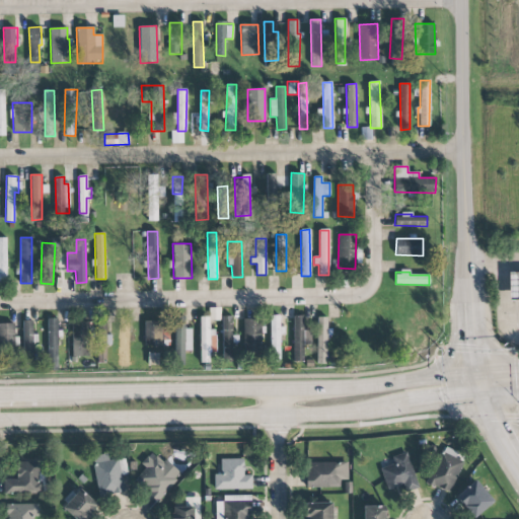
[(518,272),(508,273),(509,300),(518,299),(518,272)]
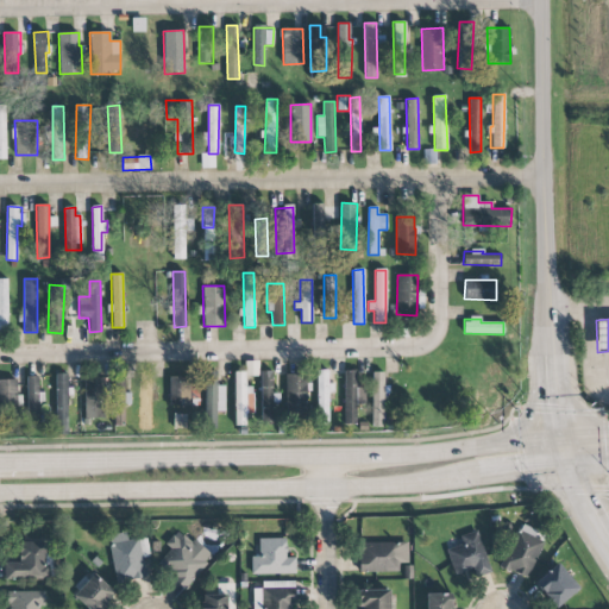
[(328,393),(333,393),(333,383),(328,383),(327,370),(316,370),(318,425),(328,424),(328,393)]
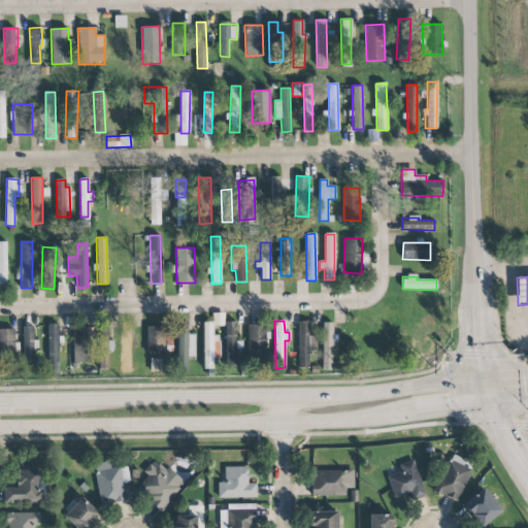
[(308,321),(299,321),(298,364),(308,364),(308,351),(317,351),(317,336),(308,336),(308,321)]
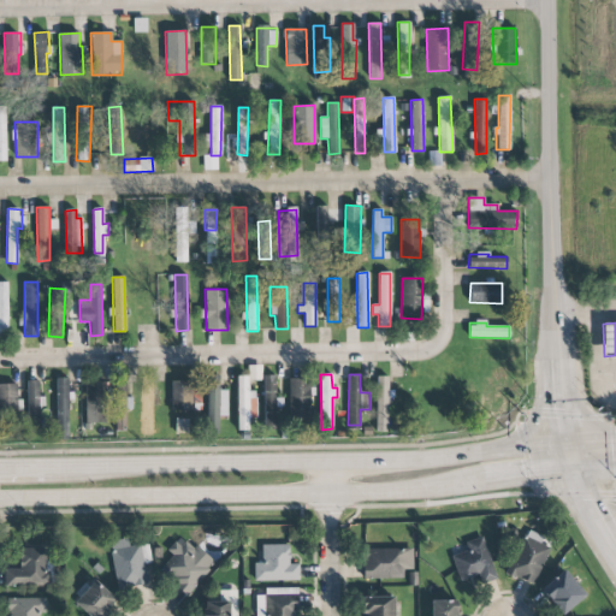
[(227,390),(219,390),(219,375),(208,375),(208,432),(218,432),(218,416),(226,416),(227,390)]
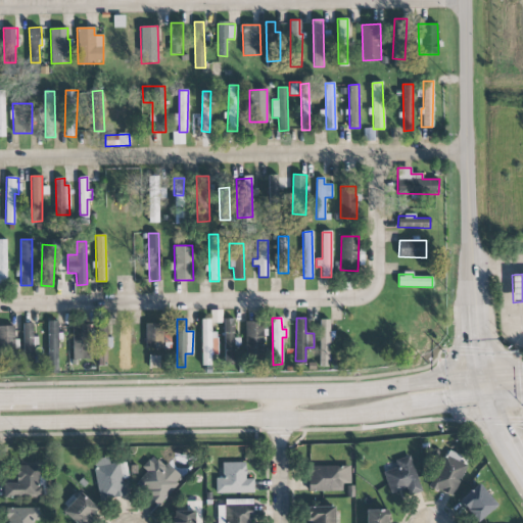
[(225,319),(224,362),(233,362),(234,319),(225,319)]
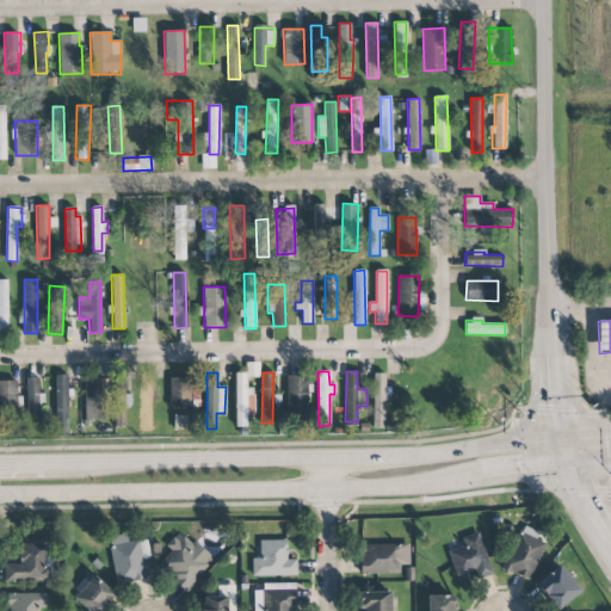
[(372,429),(384,429),(386,374),(374,372),(372,429)]
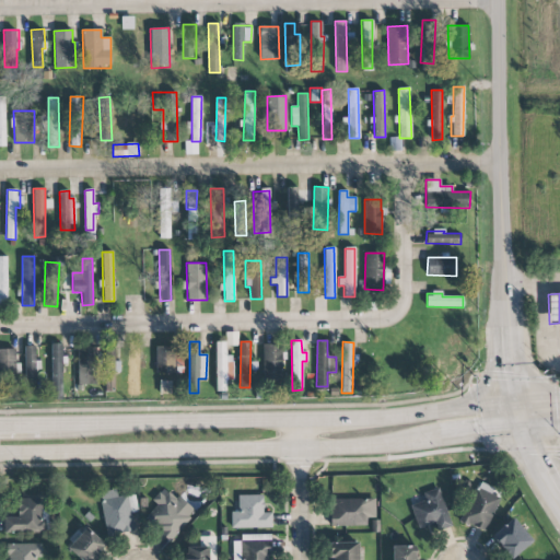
[(216,391),(225,391),(225,380),(232,381),(233,356),(225,356),(225,342),(216,342),(216,391)]
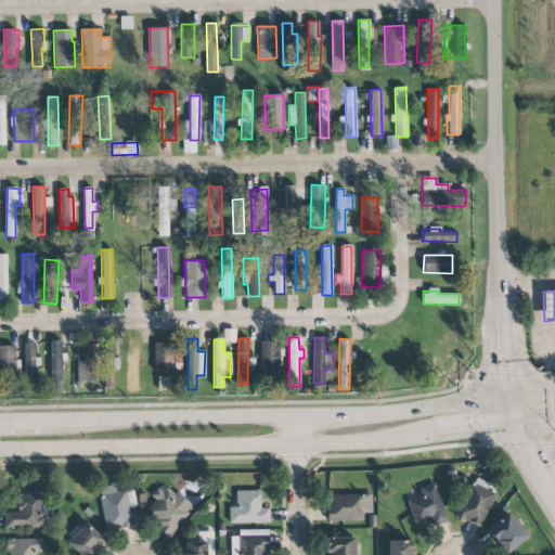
[(51,396),(62,396),(61,340),(50,340),(51,396)]
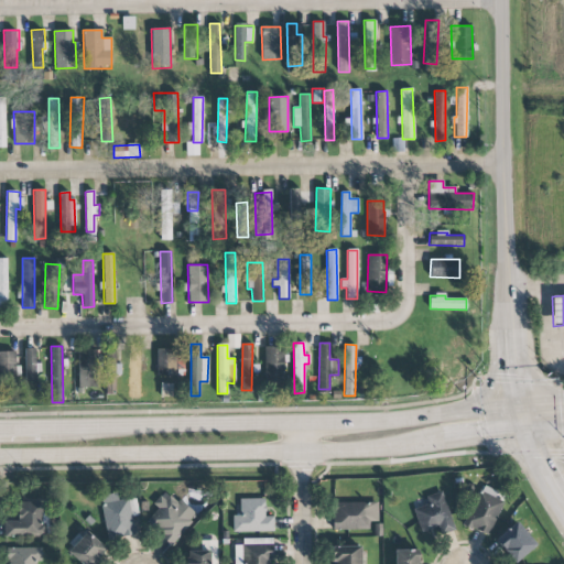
[(284,347),(264,346),(264,382),(283,382),(284,347)]
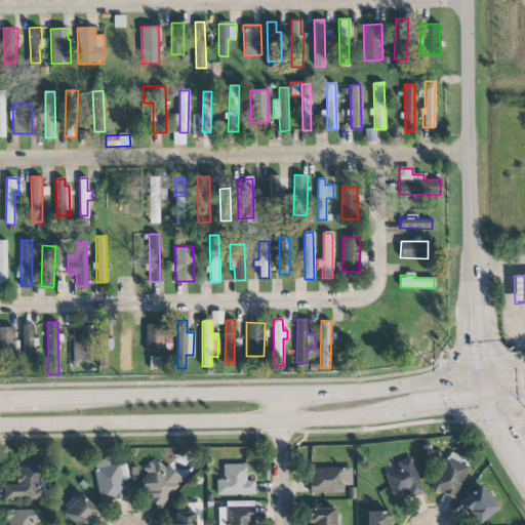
[(33,324),(23,324),(24,368),(35,368),(34,337),(33,337),(33,324)]
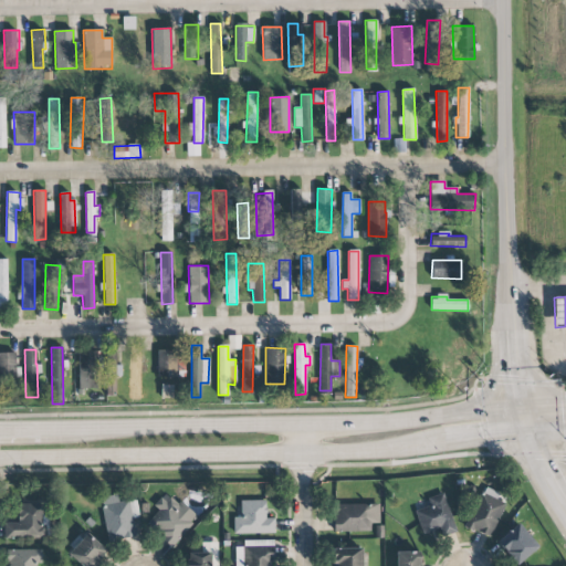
[(80,389),(97,388),(96,350),(79,352),(80,389)]
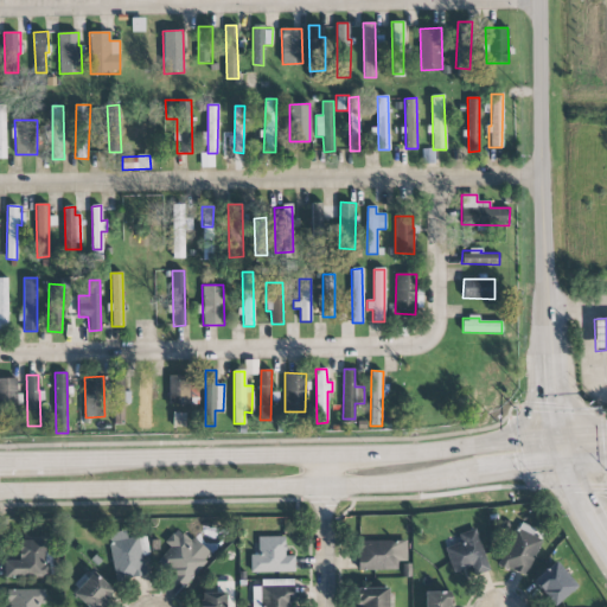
[(198,404),(198,376),(170,376),(168,404),(198,404)]
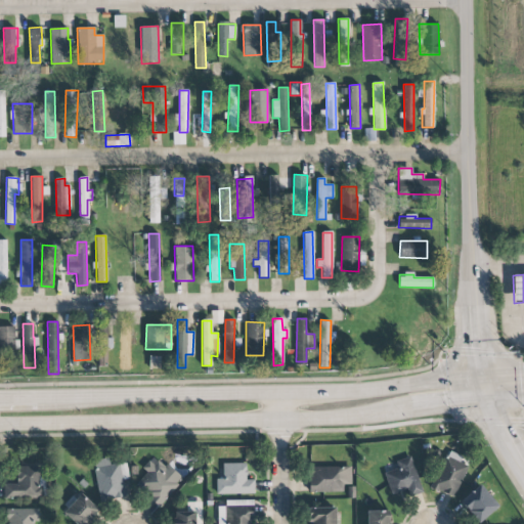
[(0,351),(18,351),(18,339),(14,339),(13,326),(0,326),(0,351)]
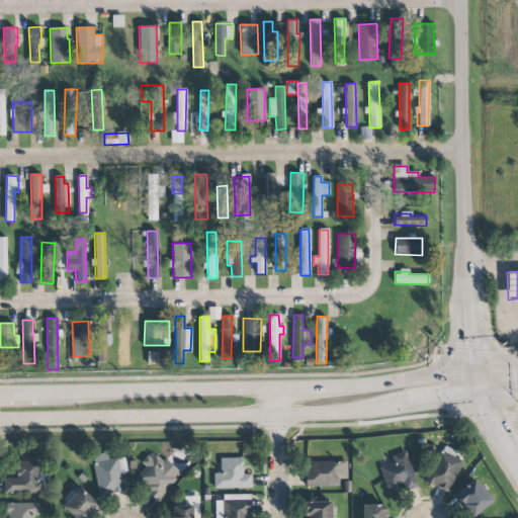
[(136,342),(136,328),(118,328),(119,368),(128,368),(128,342),(136,342)]
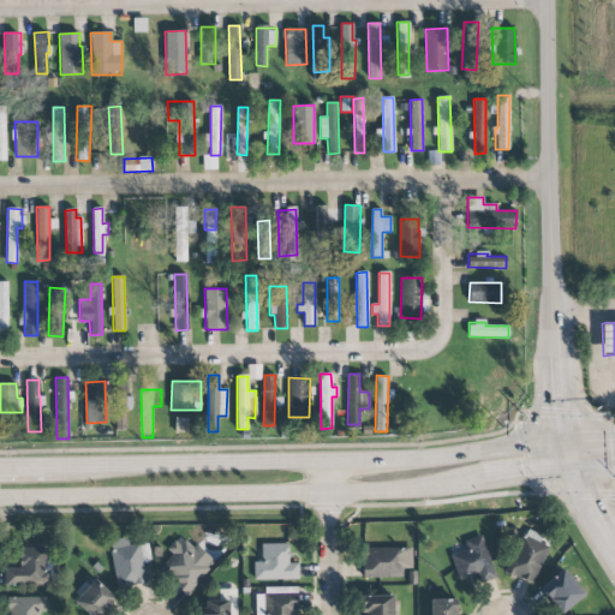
[(187,433),(187,418),(175,419),(175,433),(187,433)]
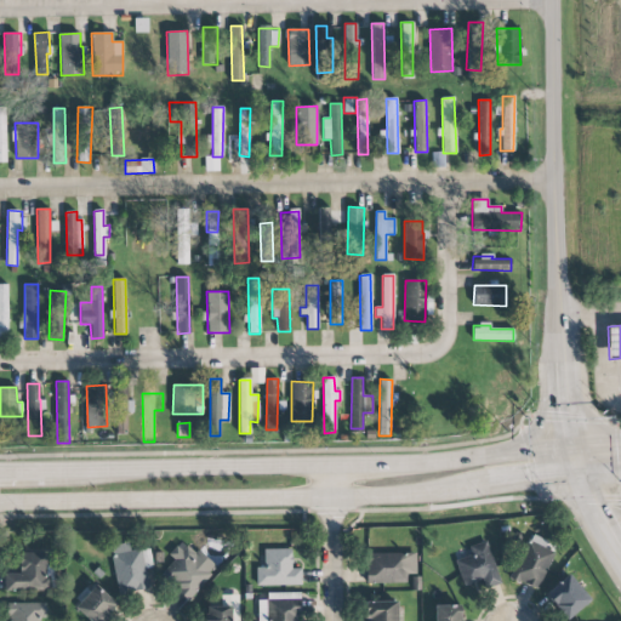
[(553,552),(545,548),(548,541),(530,534),(512,579),(537,590),(553,552)]
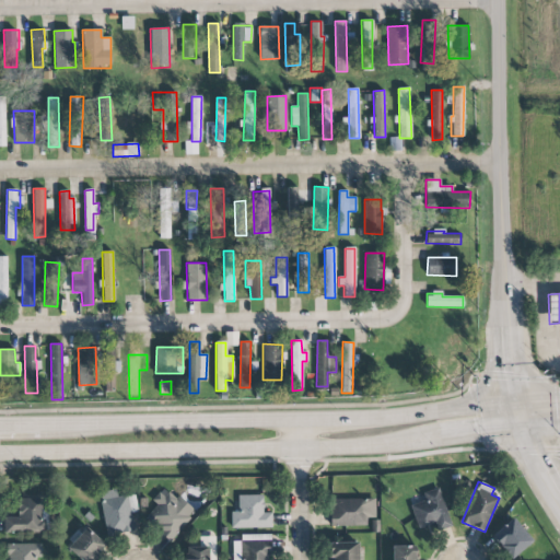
[(156,504),(144,520),(171,540),(195,512),(164,487),(152,501),(156,504)]
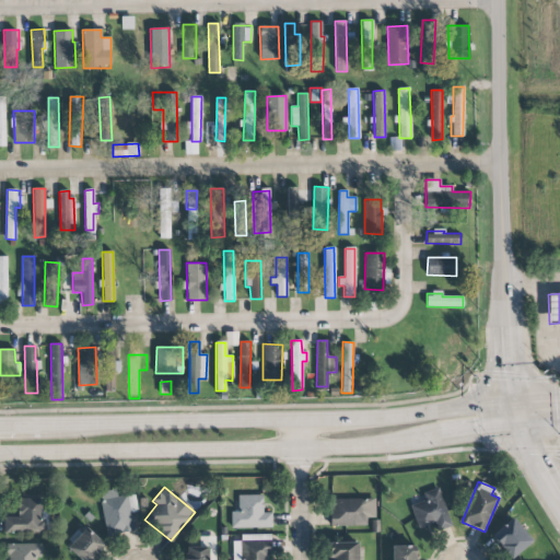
[(422,493),(426,500),(410,505),(419,529),(434,524),(436,531),(452,525),(438,487),(422,493)]
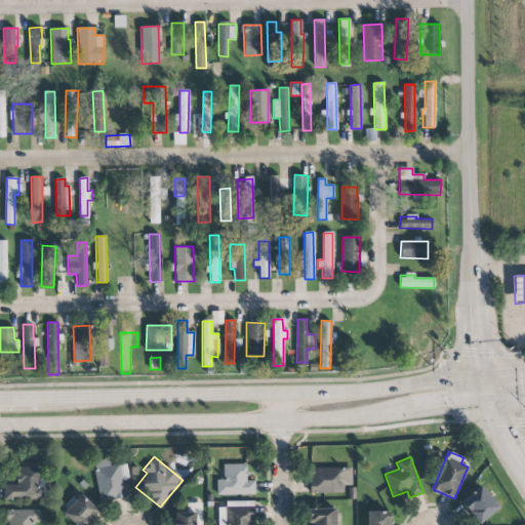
[(125,502),(120,465),(110,466),(109,458),(94,460),(99,506),(125,502)]
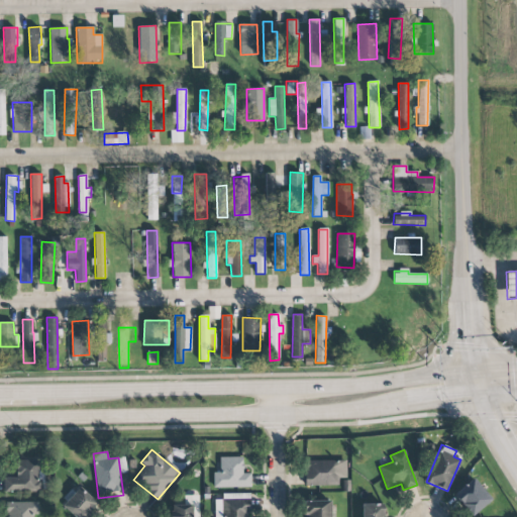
[(250,473),(242,473),(242,456),(219,457),(220,473),(212,473),(213,488),(250,487),(250,473)]
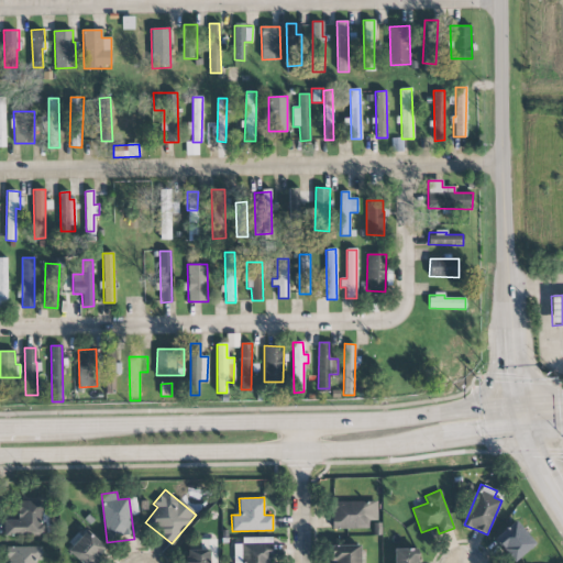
[(42,501),(18,501),(18,520),(3,520),(3,534),(46,534),(46,518),(42,518),(42,501)]
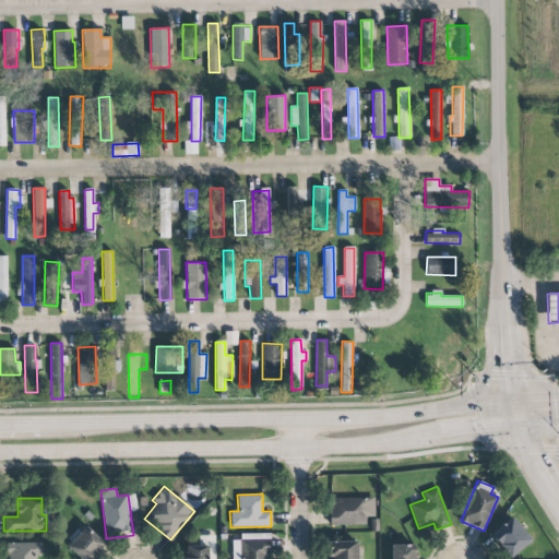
[(366,525),(366,516),(375,516),(375,498),(330,498),(330,525),(366,525)]
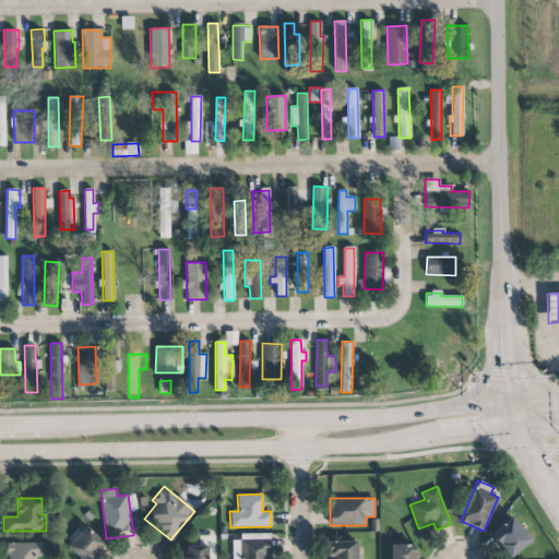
[(491,532),(507,557),(531,543),(514,518),(491,532)]
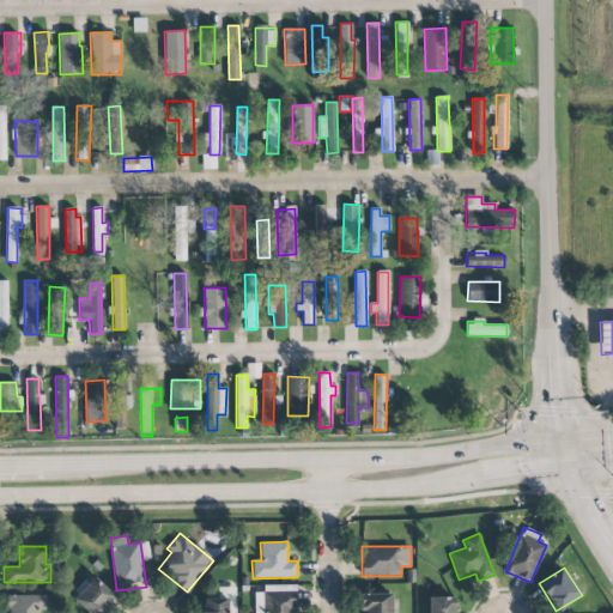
[(92,612),(101,612),(116,598),(95,577),(76,598),(92,612)]
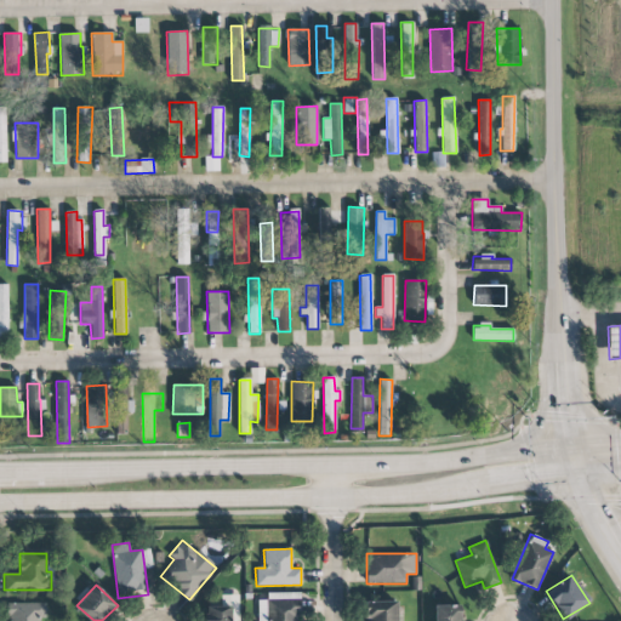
[(258,620),(298,620),(298,592),(271,593),(271,599),(258,600),(258,620)]
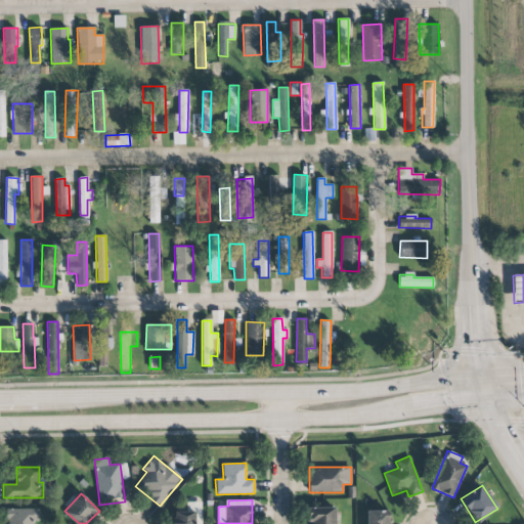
[(310,523),(335,523),(336,509),(311,508),(310,523)]
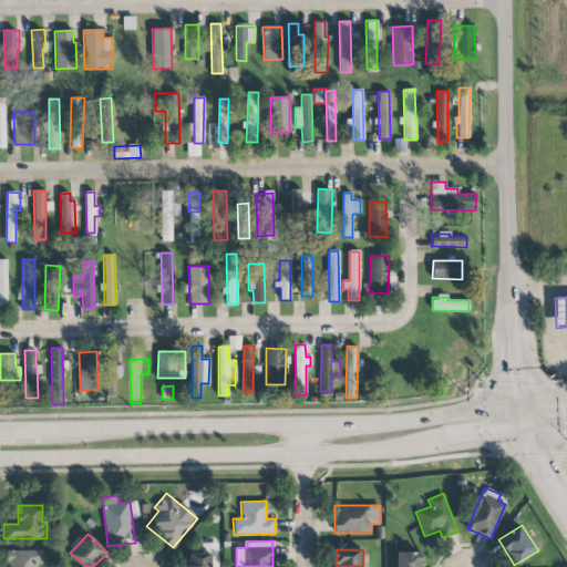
[(35,566),(37,565),(42,565),(42,550),(7,550),(7,566),(35,566)]
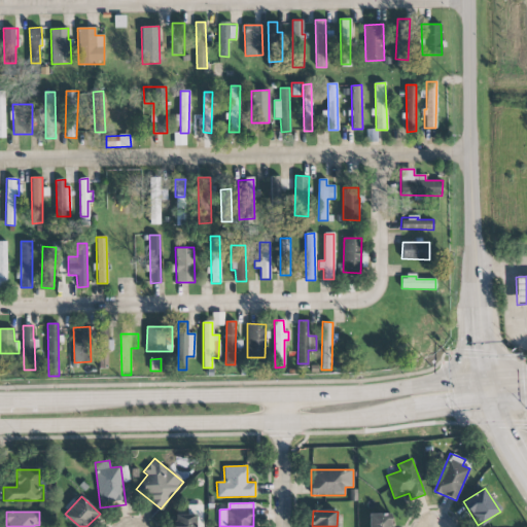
[(196,526),(197,514),(174,513),(173,526),(196,526)]
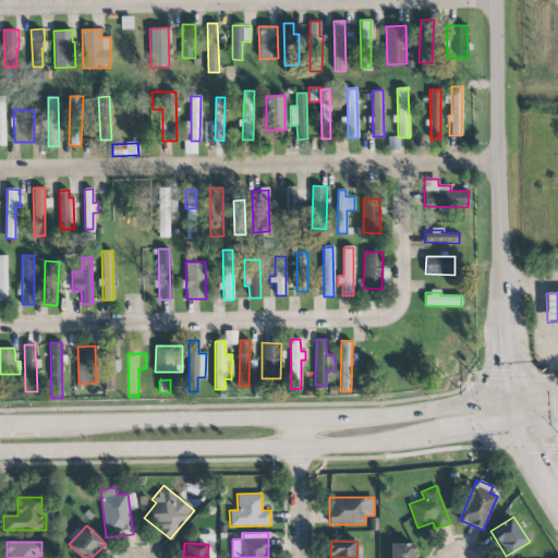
[(390,557),(413,557),(414,544),(390,544),(390,557)]
